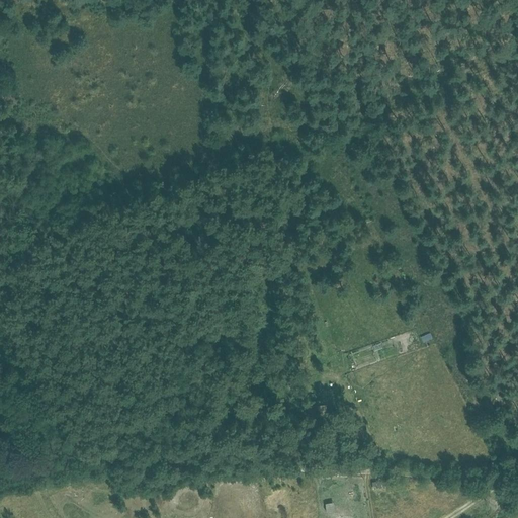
[(309,419),(327,417),(326,401),(307,403),(309,419)]
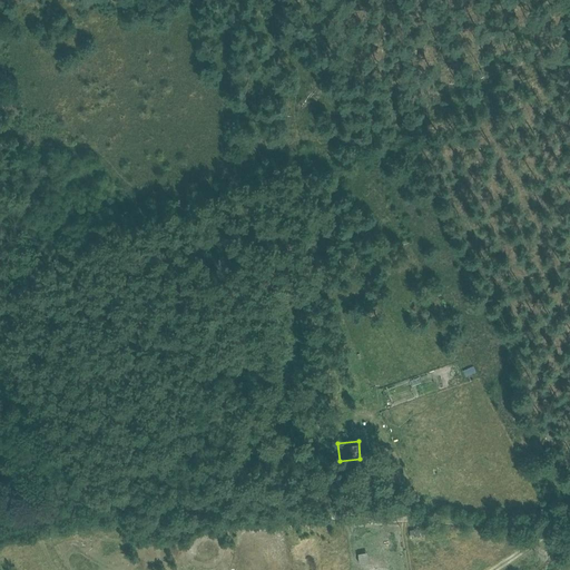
[(56,530),(47,533),(49,540),(58,537),(57,533),(56,530)]
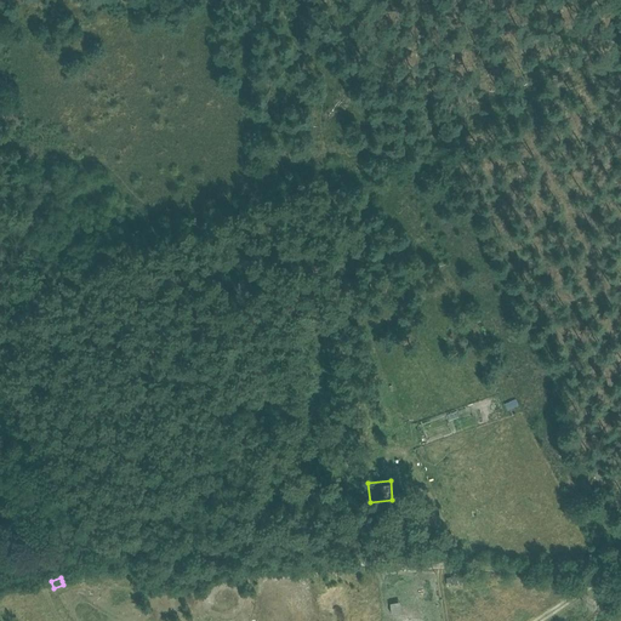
[(462,577),(446,580),(446,581),(445,581),(445,586),(448,586),(448,588),(463,586),(462,577)]
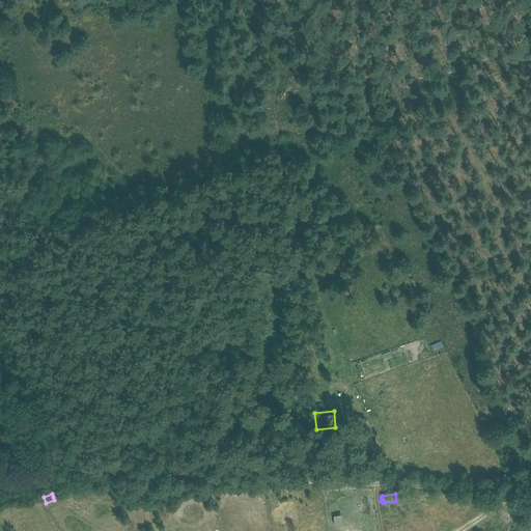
[(522,520),(529,515),(524,508),(518,513),(522,520)]
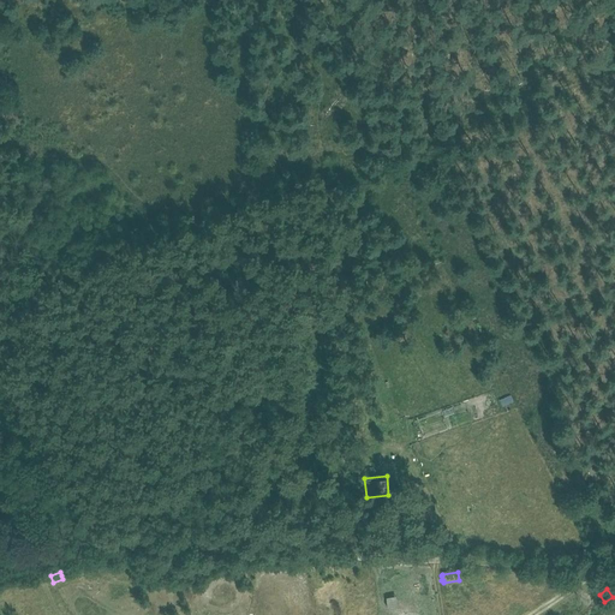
[(387,610),(398,609),(396,598),(386,601),(387,610)]
